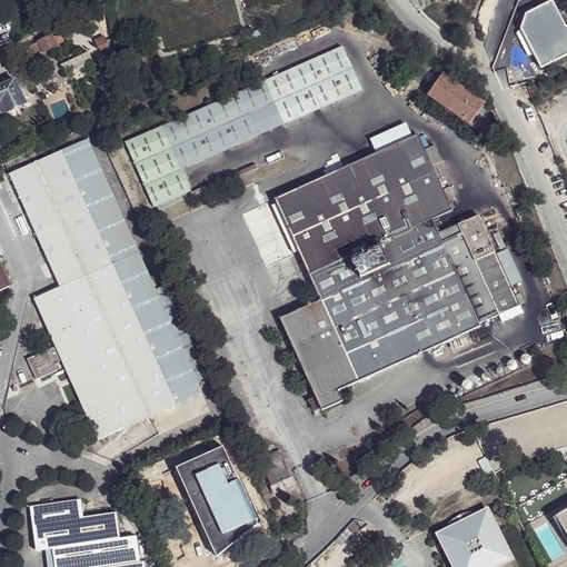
[(82,15),(87,22),(100,17),(97,8),(82,15)]
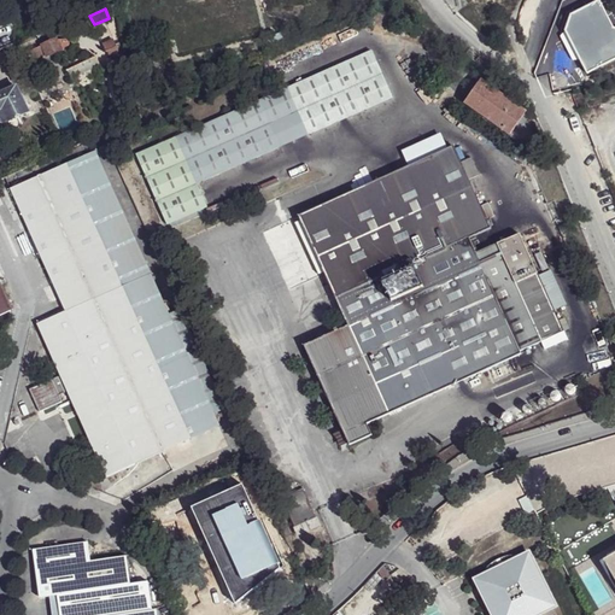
[(44,48),(45,52),(59,46),(54,35),(40,42),(44,48)]
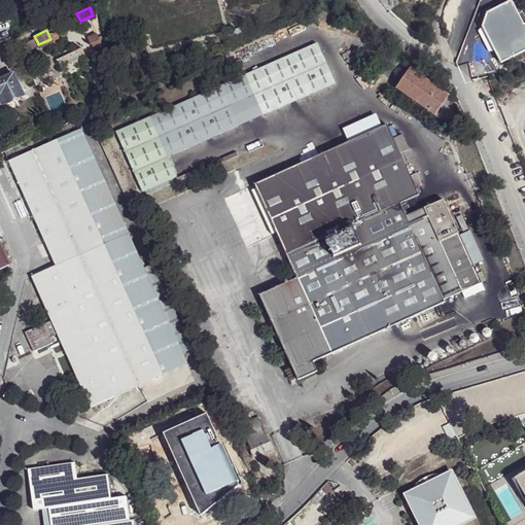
[(86,35),(90,41),(93,49),(103,44),(96,31),(86,35)]
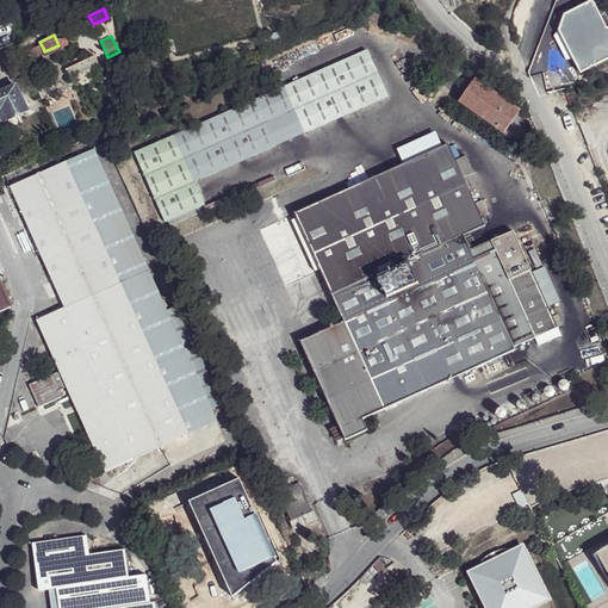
[(22,50),(24,57),(43,48),(39,42),(22,50)]
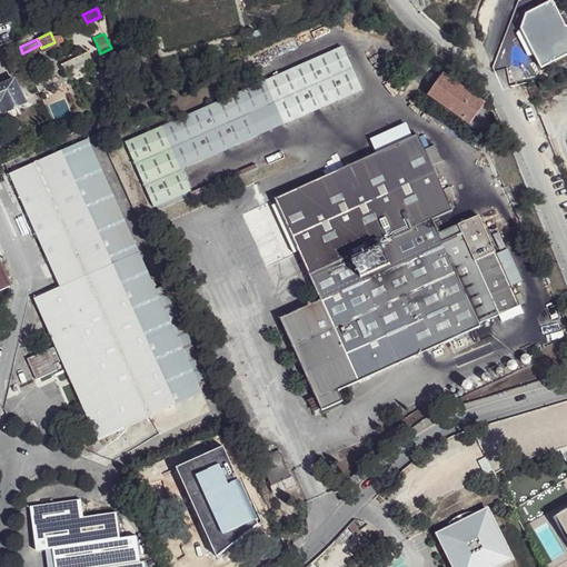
[(97,45),(60,61),(65,70),(100,53),(97,45)]
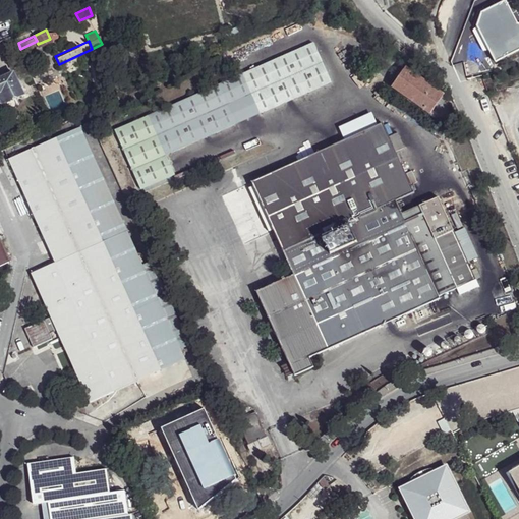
[(240,73),(256,112),(327,80),(310,42),(240,73)]
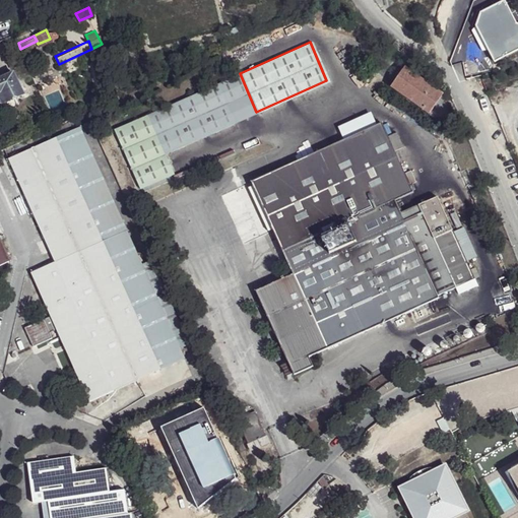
[(15,47),(2,53),(8,67),(21,61),(15,47)]
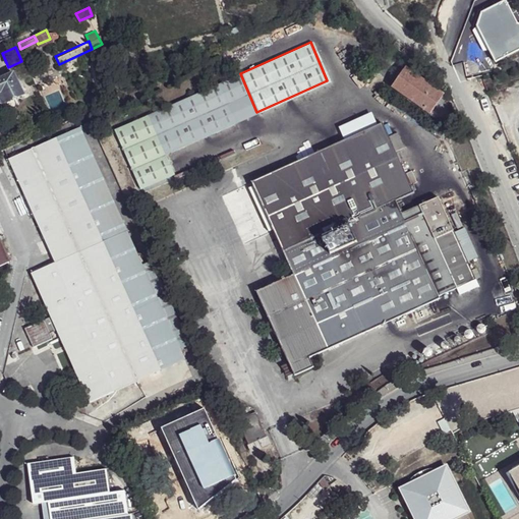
[(102,54),(98,55),(105,87),(109,85),(102,54)]
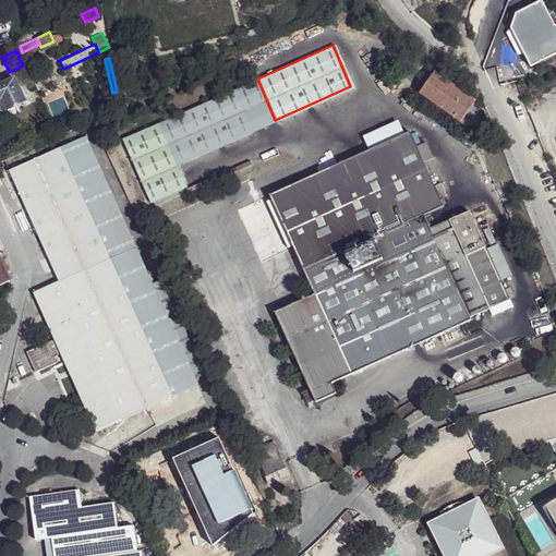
[(419,91),(459,119),(473,99),(433,70),(419,91)]
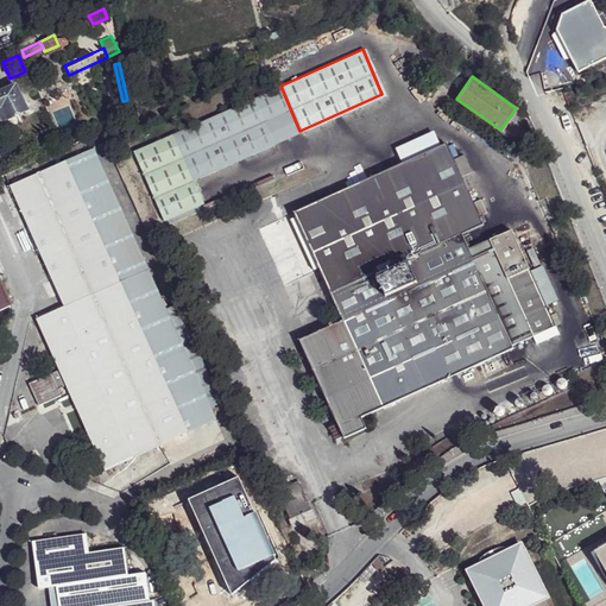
[(14,82),(0,87),(0,115),(1,118),(25,107),(14,82)]
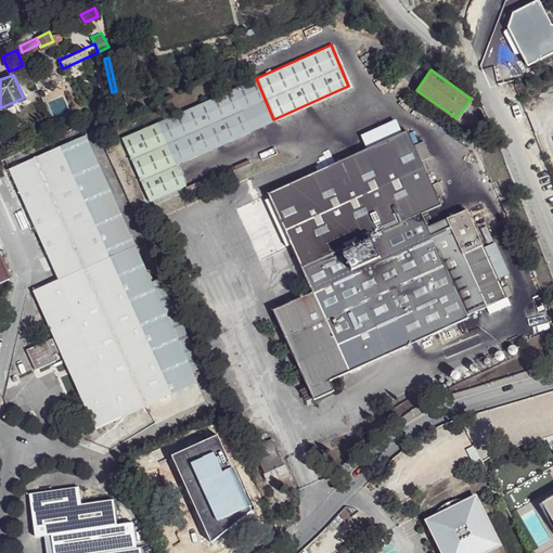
[(273,119),(256,78),(232,89),(251,130),(273,119)]
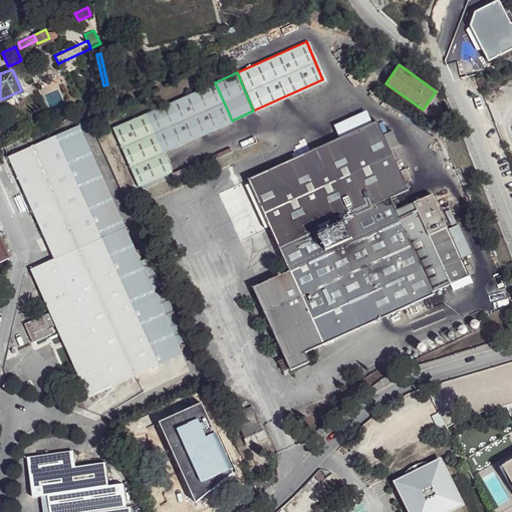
[(215,82),(111,128),(138,186),(171,171),(163,152),(232,120),(215,82)]
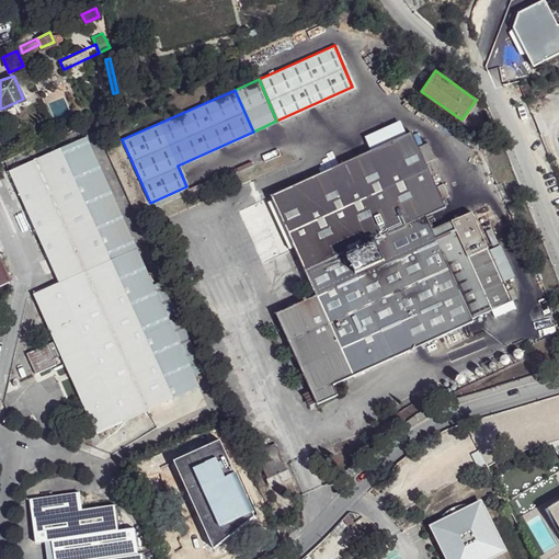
[(276,314),(317,403),(337,395),(332,384),(472,320),(471,318),(431,229),(424,215),(445,206),(424,162),(418,146),(411,132),(271,195),(316,295),(276,314)]
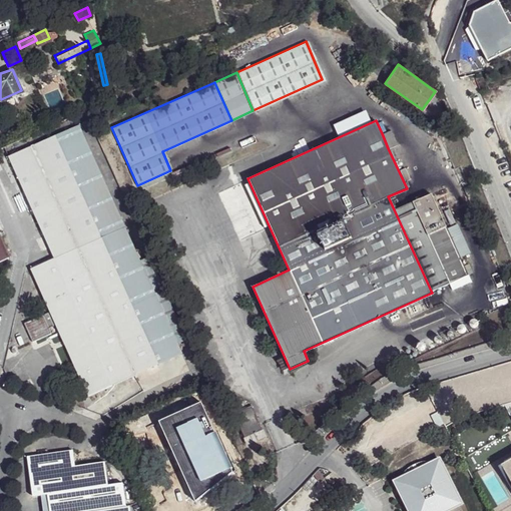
[(83,383),(88,395),(180,353),(77,124),(7,156),(54,258),(30,269),(49,310),(56,325),(80,379),(83,383)]
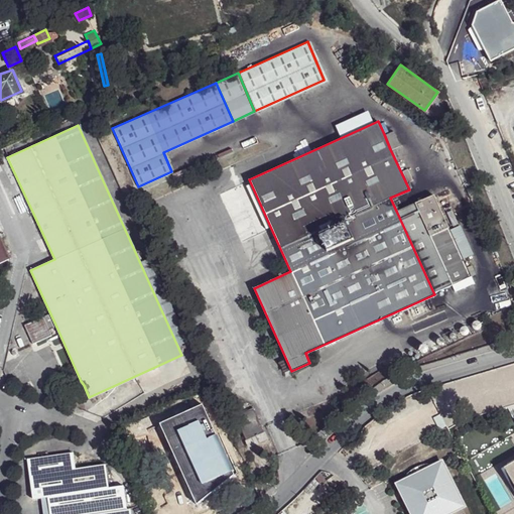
[(384,134),(390,149),(399,145),(392,130),(384,134)]
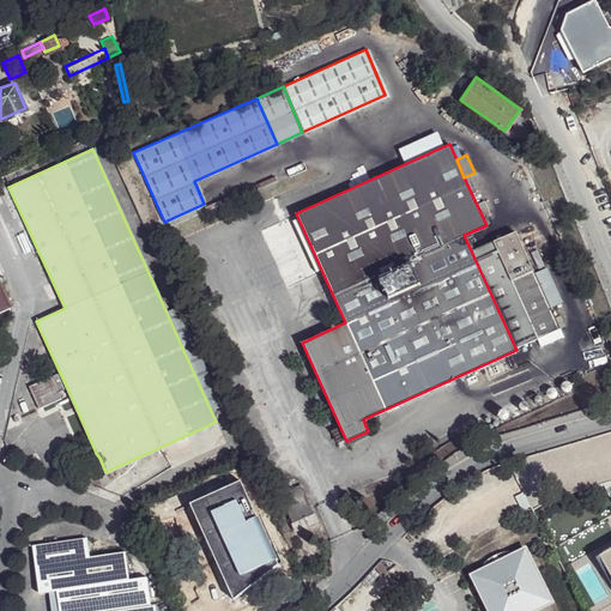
[(515,231),(471,250),(515,348),(558,327),(515,231)]
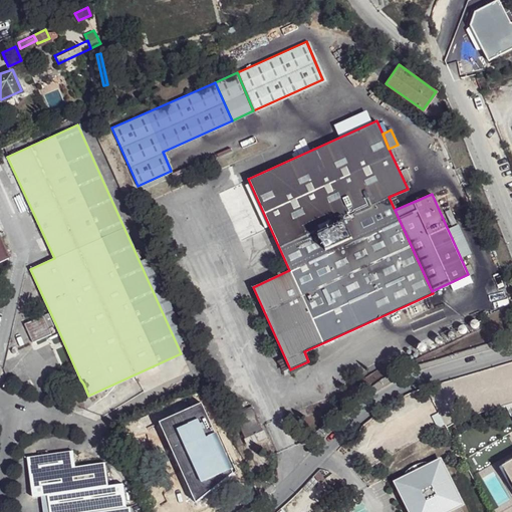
[(49,310),(42,315),(49,328),(56,325),(49,310)]
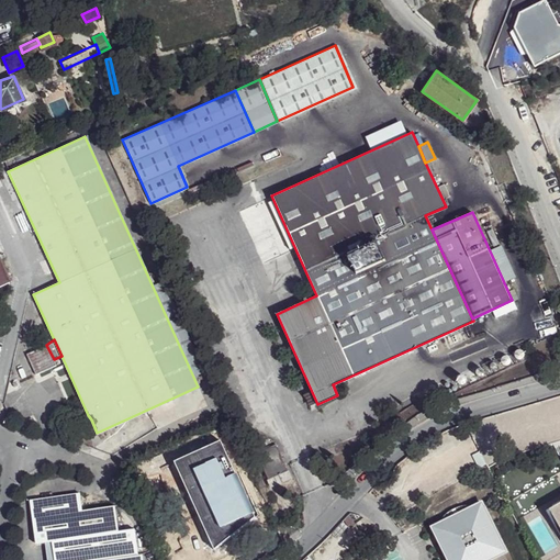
[(35,373),(55,365),(54,359),(46,345),(25,354),(35,373)]
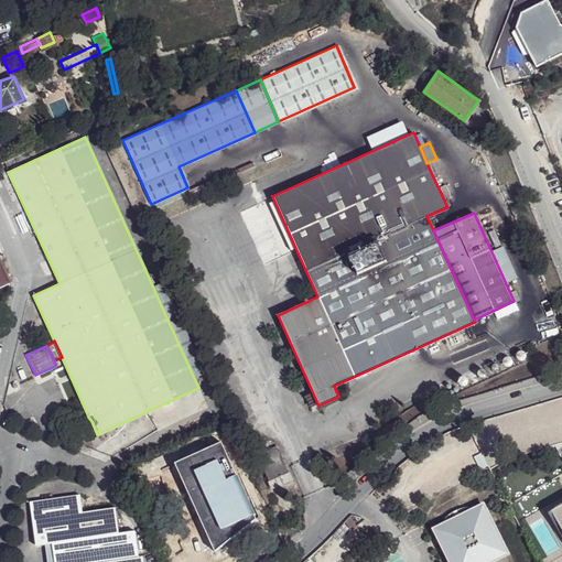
[(174,462),(214,550),(256,517),(219,441),(174,462)]
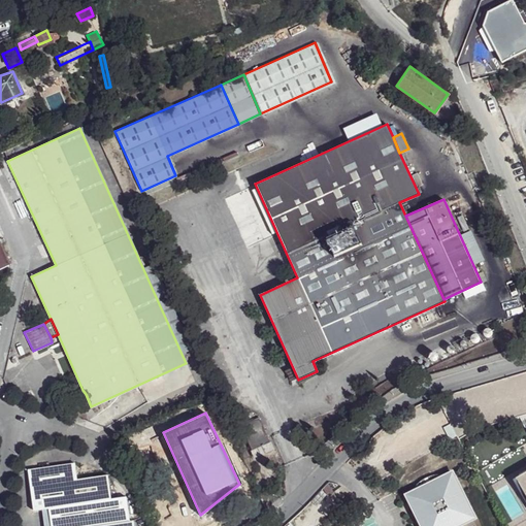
[(260,417),(239,422),(247,452),(267,448),(260,417)]
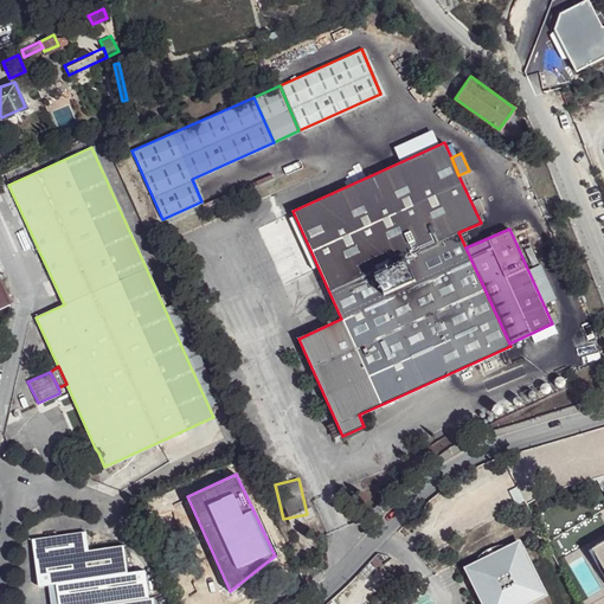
[(64,603),(96,603),(147,597),(143,569),(126,570),(121,544),(91,547),(88,529),(36,537),(43,583),(60,580),(63,595),(64,603)]
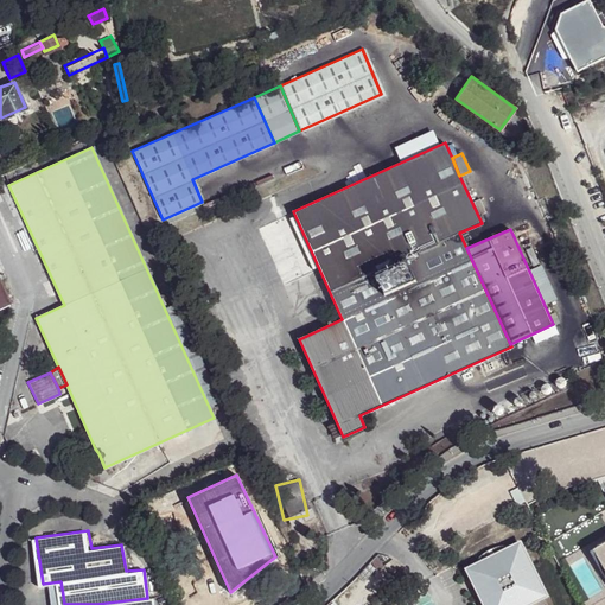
[(604,577),(604,541),(592,549),(590,551),(604,577)]
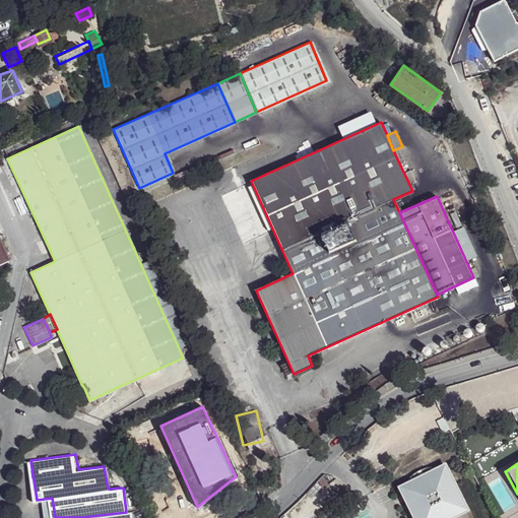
[(446,468),(400,491),(413,517),(459,517),(468,514),(446,468)]
